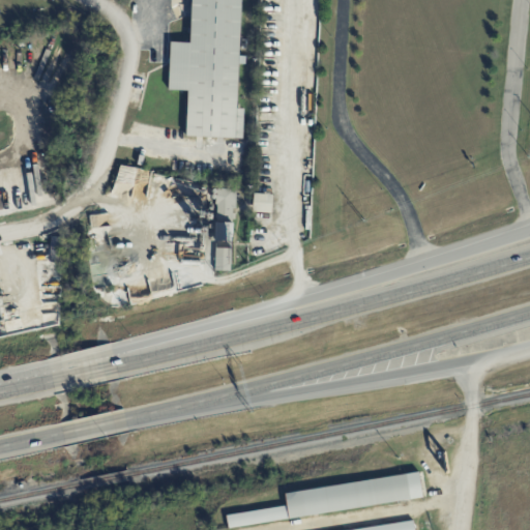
[(185,136),(242,138),(243,108),(237,108),(240,0),(190,0),(189,41),(170,41),(168,89),(187,90),(185,136)]
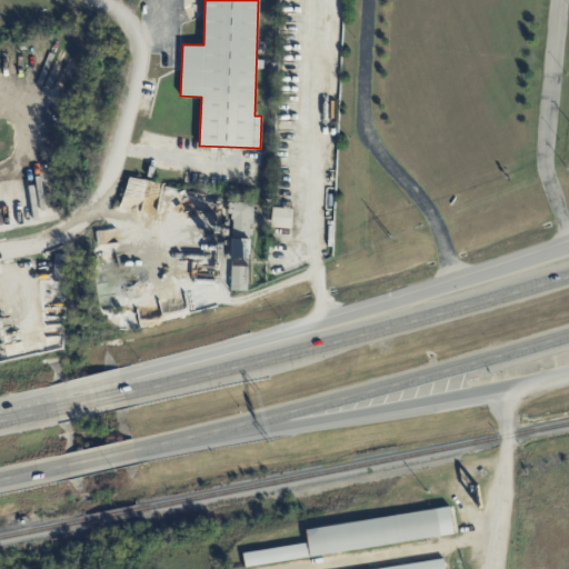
[(249,237),(250,203),(232,202),(231,237),(249,237)]
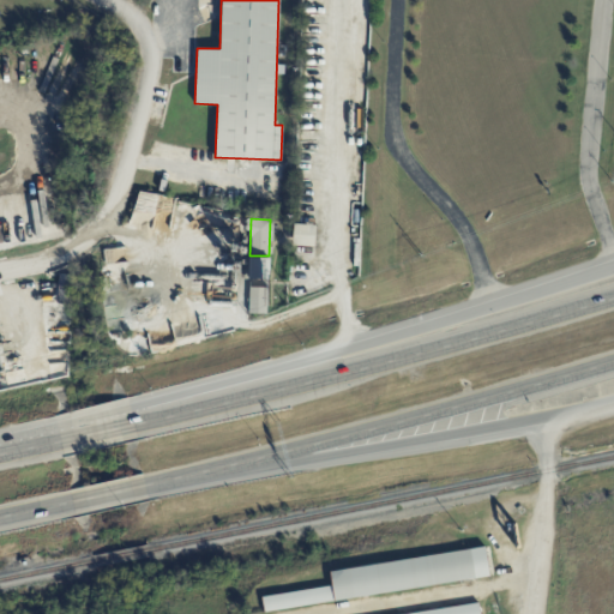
[(314,246),(315,224),(293,223),(292,245),(314,246)]
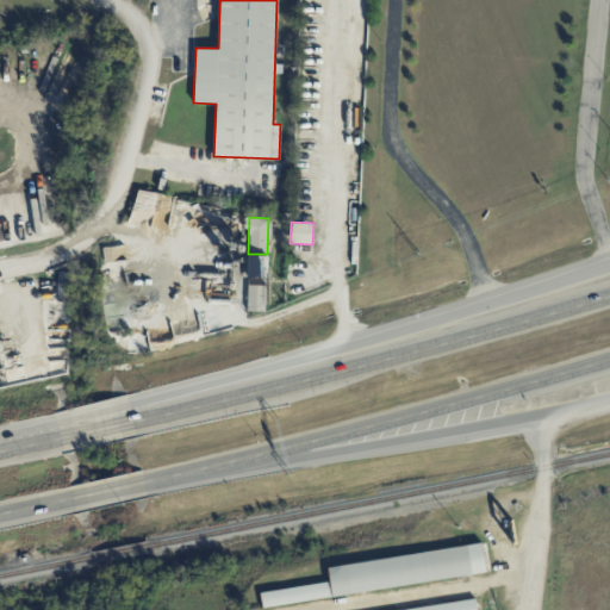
[(266,255),(246,255),(247,311),(267,311),(266,255)]
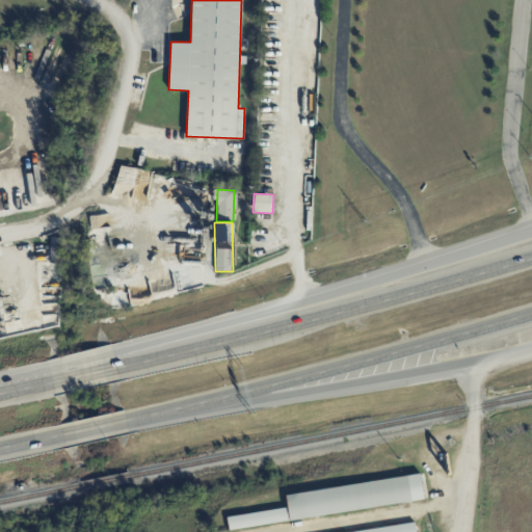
[(59,237),(50,238),(51,260),(60,260),(59,237)]
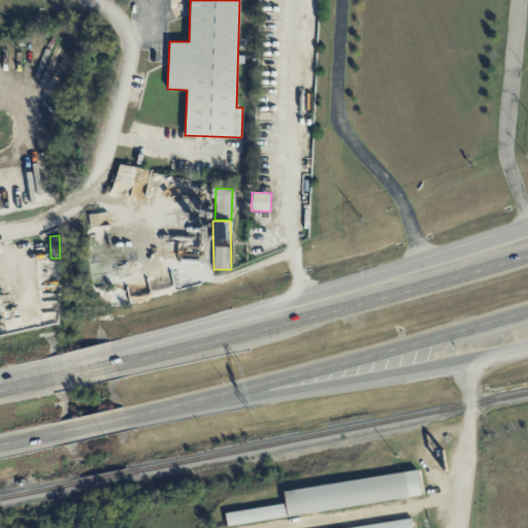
[(227,525),(421,496),(417,470),(283,490),(285,503),(225,513),(227,525)]
